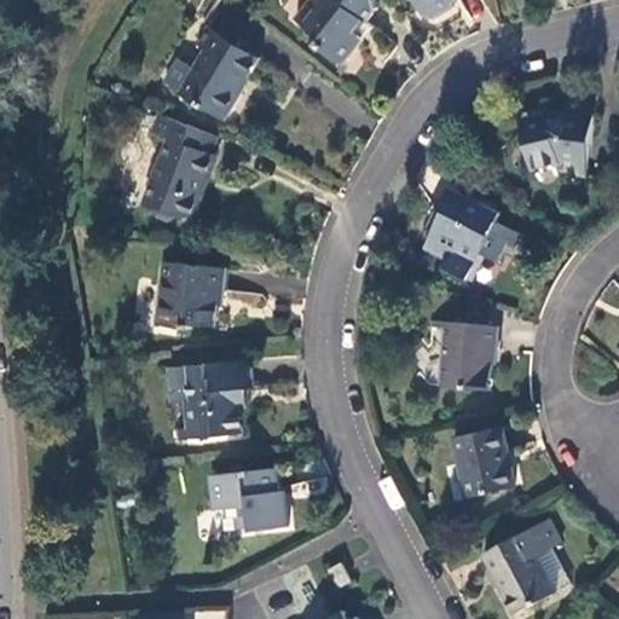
[(375,1),(372,0),(308,0),(295,18),(316,36),(317,46),(342,65),(363,41),(356,35),(375,10),(375,1)]
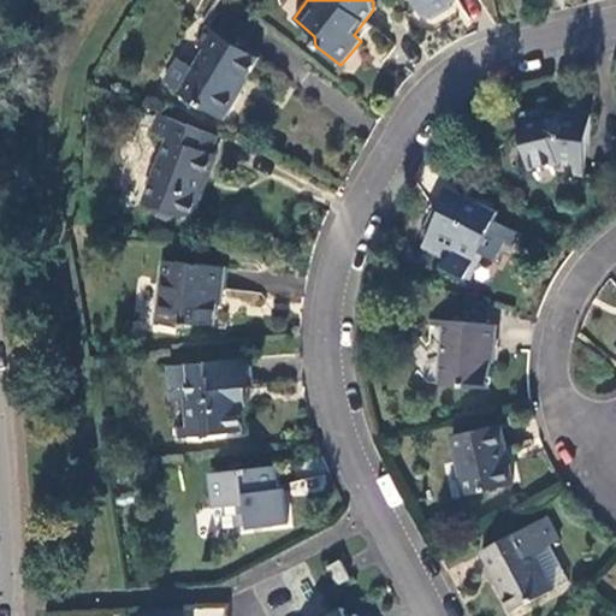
[(414,0),(425,16),(432,18),(451,9),(449,4),(452,0),(414,0)]
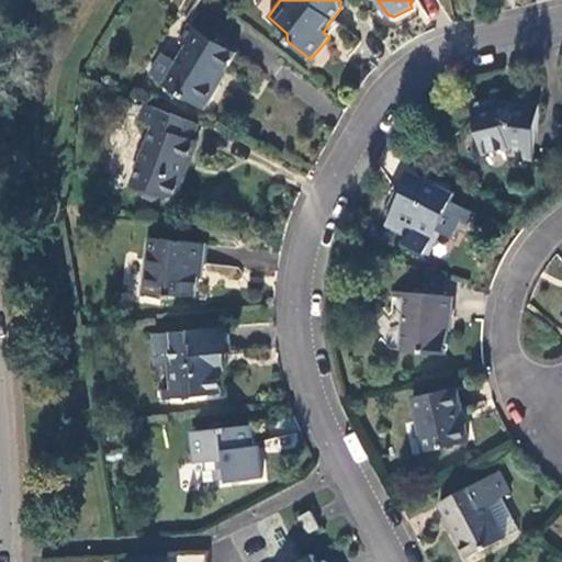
[(188,24),(178,41),(184,45),(175,62),(163,82),(161,83),(197,105),(209,102),(218,85),(216,83),(235,53),(188,24)]
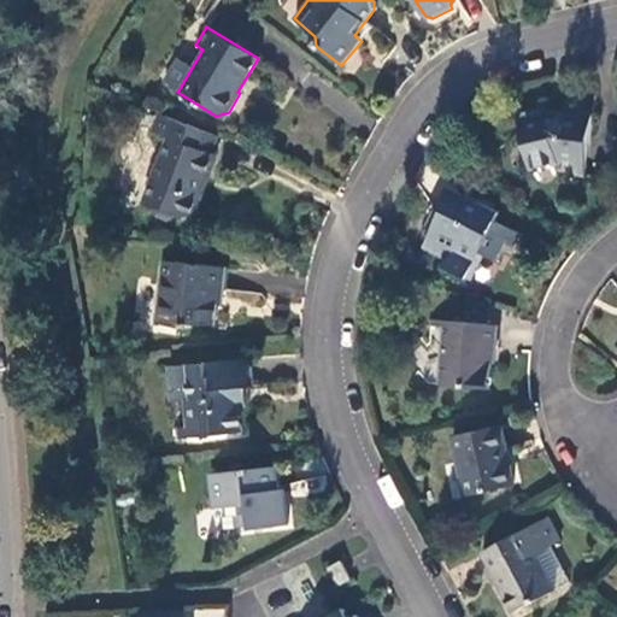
[(192,68),(176,58),(163,82),(178,90),(192,68)]
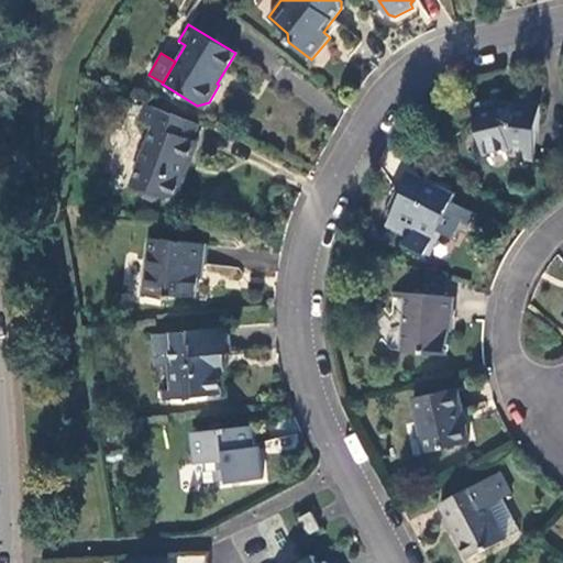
[(531,153),(538,105),(527,103),(527,107),(514,105),(512,107),(495,103),(494,99),(470,105),(482,153),(505,148),(531,153)]
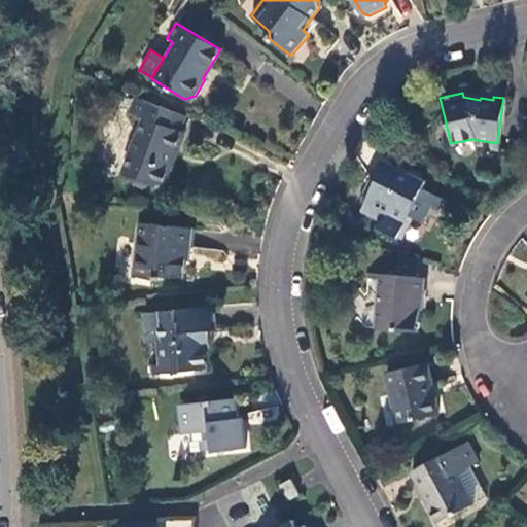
[(179,130),(145,116),(124,172),(130,175),(133,183),(141,186),(149,183),(163,187),(171,167),(166,165),(179,130)]
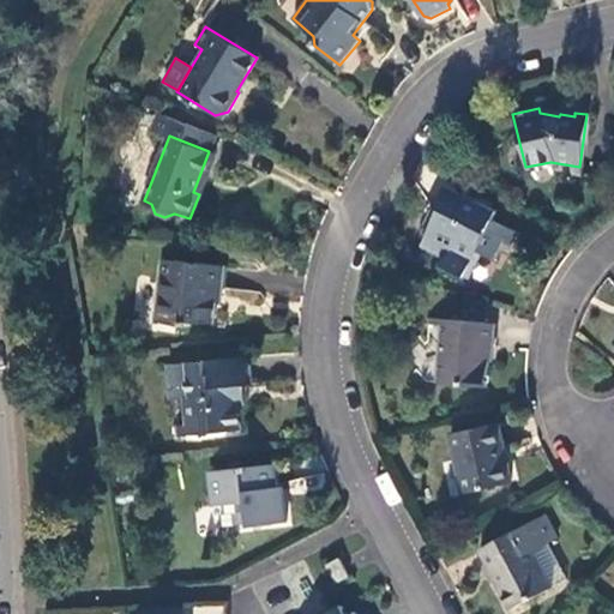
[(215,154),(209,151),(193,192),(199,194),(215,154)]
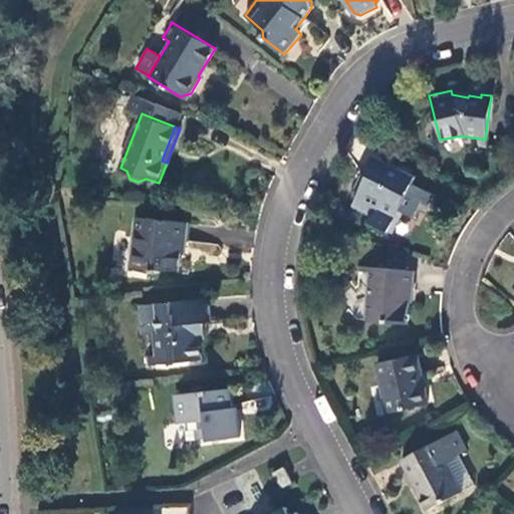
[(416,177),(373,156),(361,181),(365,183),(354,206),(374,216),(379,207),(397,217),(401,210),(414,216),(421,203),(427,192),(412,185),(416,177)]
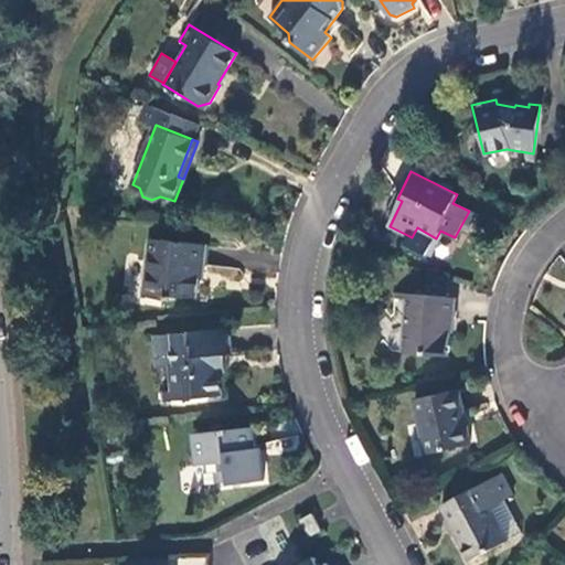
[(477,215),(469,211),(462,223),(471,227),(477,215)]
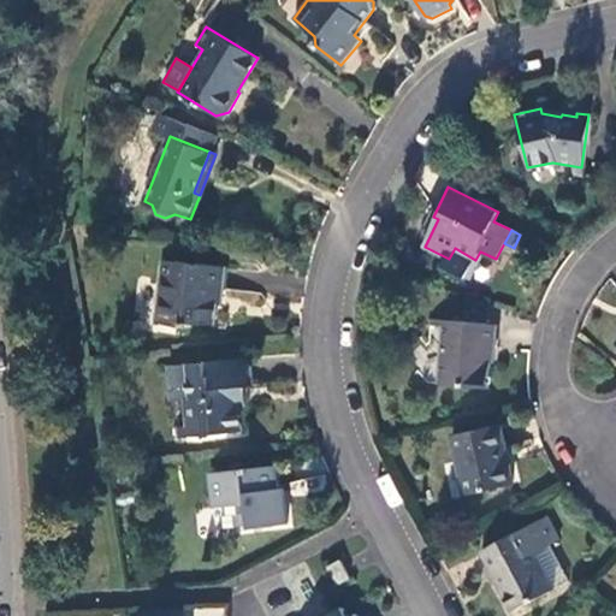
[(226,268),(163,260),(155,323),(190,327),(190,323),(214,326),(218,292),(223,292),(226,268)]
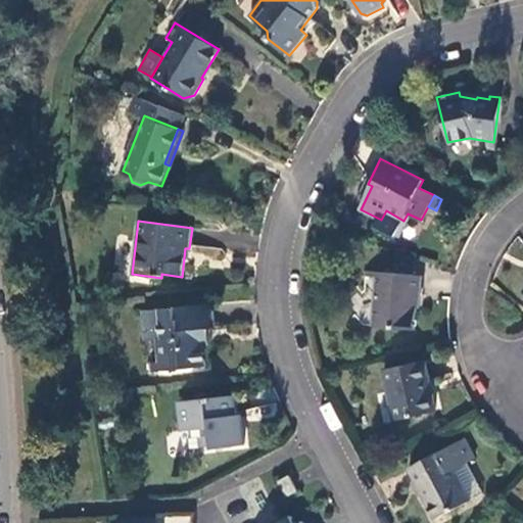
[(191,245),(190,267),(225,268),(225,247),(191,245)]
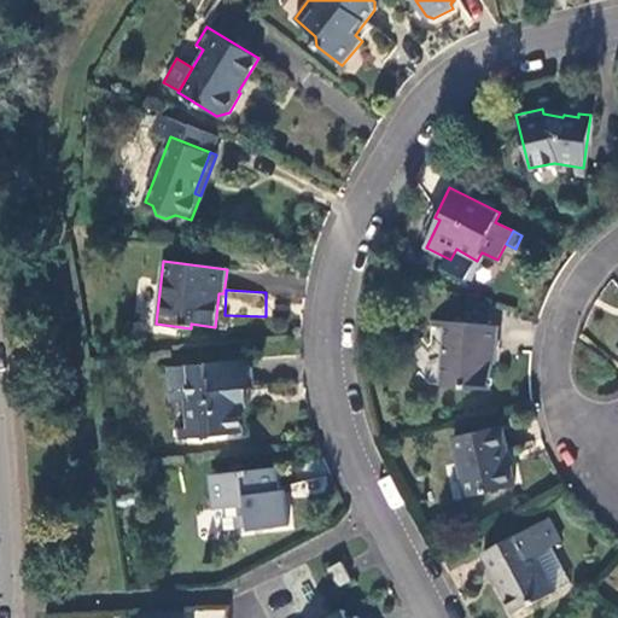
[(499,327),(447,321),(441,384),(489,390),(494,347),(496,348),(499,327)]
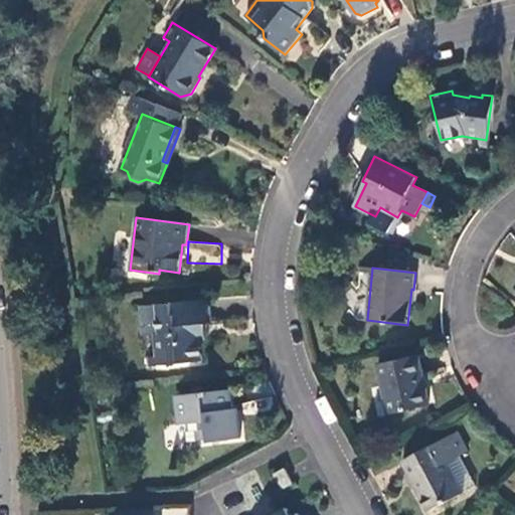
[(176,303),(139,305),(141,334),(154,333),(156,356),(149,357),(149,364),(203,360),(200,323),(209,322),(208,300),(176,303)]
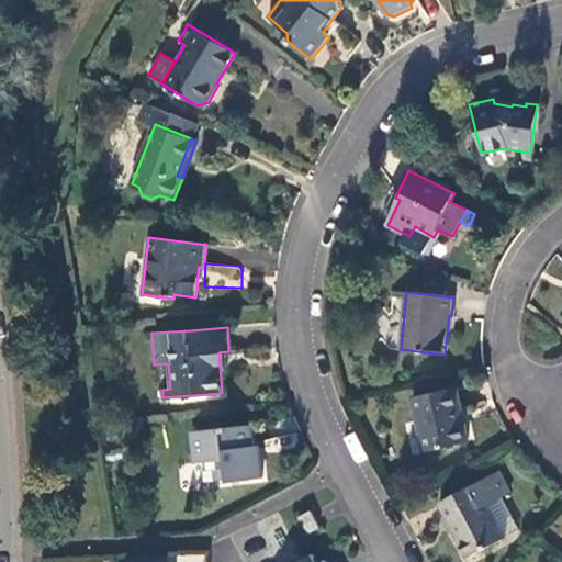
[(453,389),(412,397),(425,451),(465,442),(453,389)]
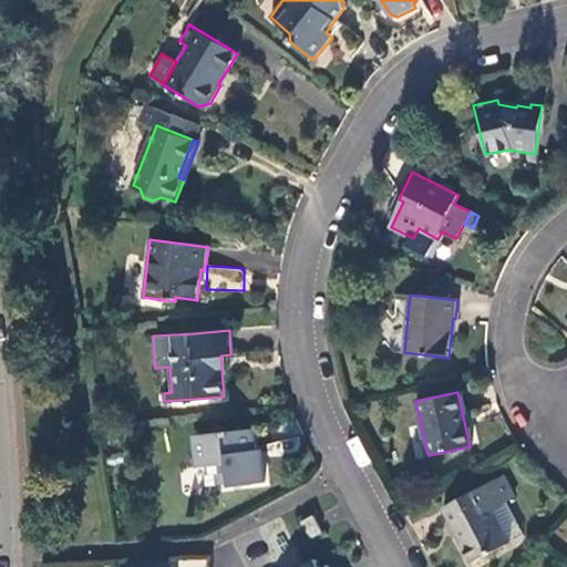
[(260,429),(200,434),(204,464),(216,463),(237,462),(239,480),(239,483),(271,481),(268,460),(264,460),(260,429)]
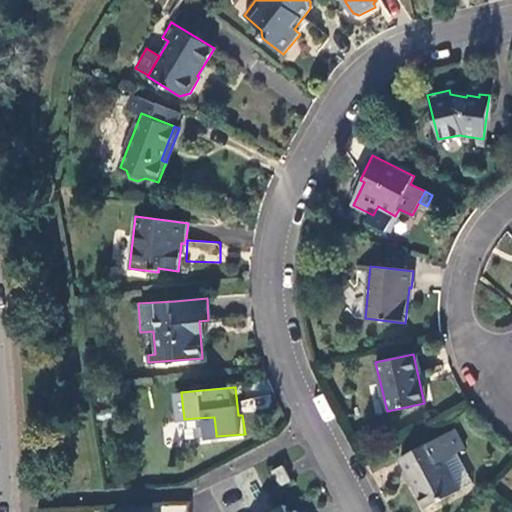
[(183,437),(216,433),(214,417),(195,418),(187,426),(181,426),(183,437)]
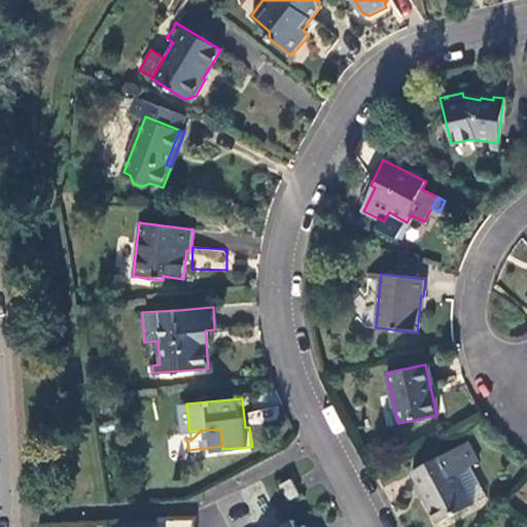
[(477,462),(466,443),(445,453),(411,471),(437,522),(471,505),(456,473),(469,466),(477,462)]
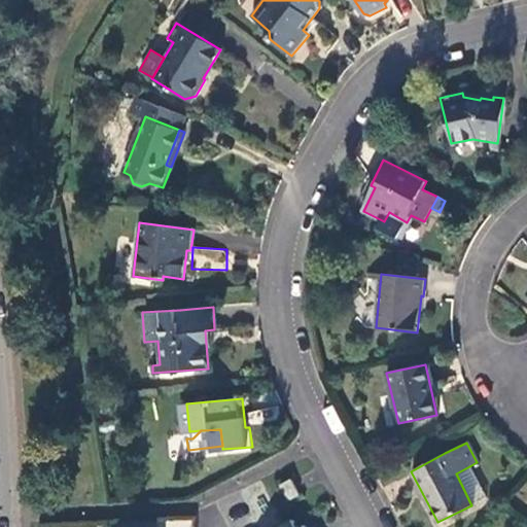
[(485,498),(469,466),(456,473),(471,505),(485,498)]
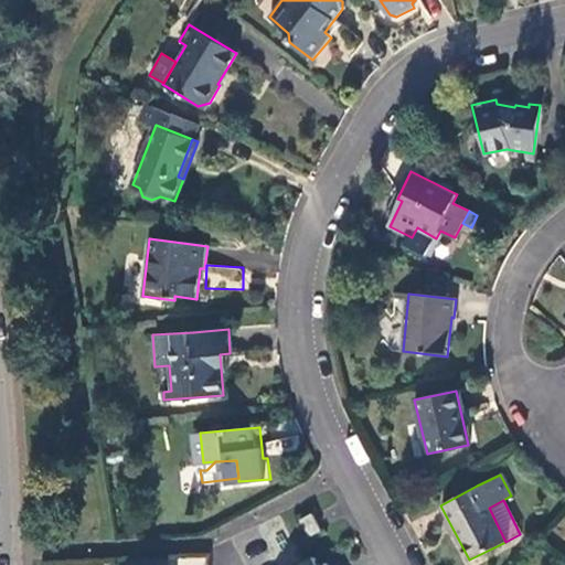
[(319,530),(311,514),(300,521),(309,535),(319,530)]
